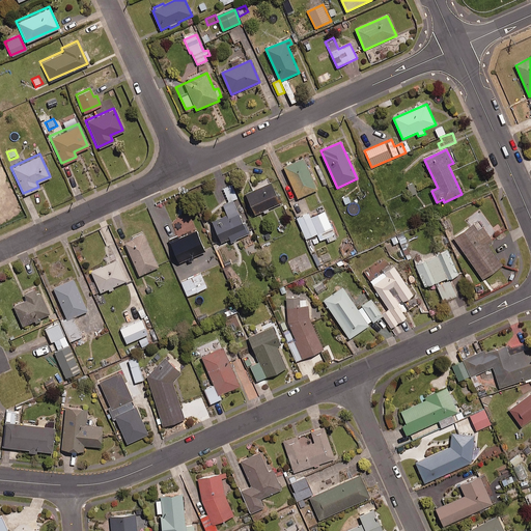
[(317,190),(304,159),(284,168),(297,199),(317,190)]
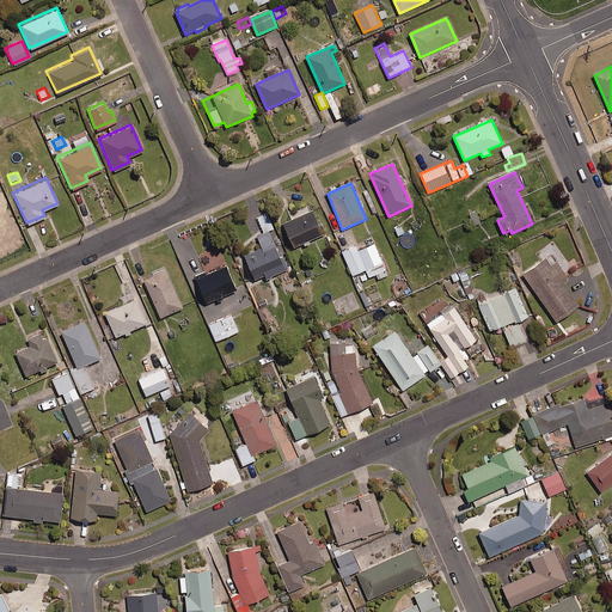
[(294,248),(304,243),(305,245),(310,243),(308,240),(323,234),(313,212),(283,224),(294,248)]
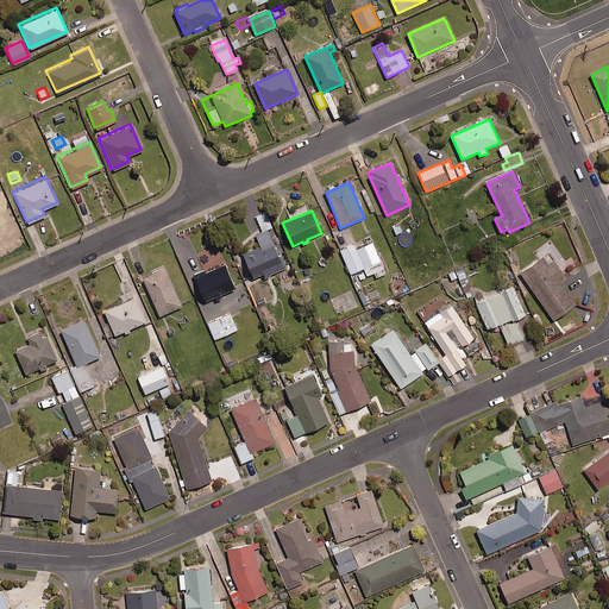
[(473,211),(466,214),(471,225),(478,221),(473,211)]
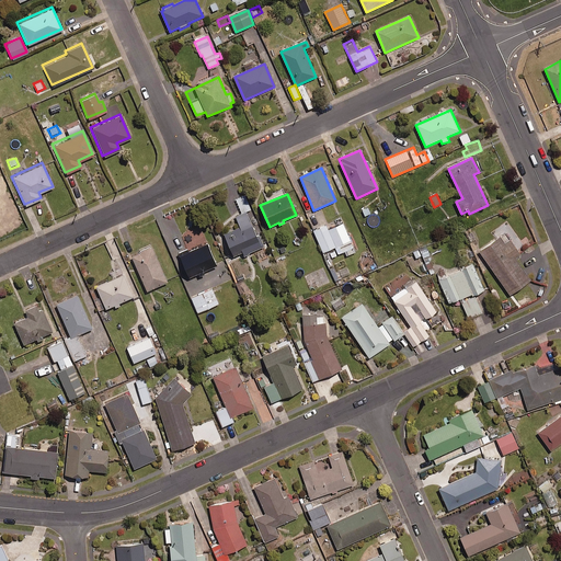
[(251,209),(245,195),(236,199),(242,214),(251,209)]
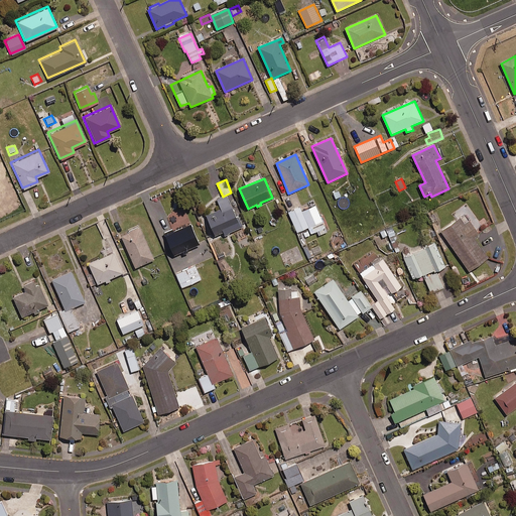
[(339,188),(332,192),(336,201),(343,197),(339,188)]
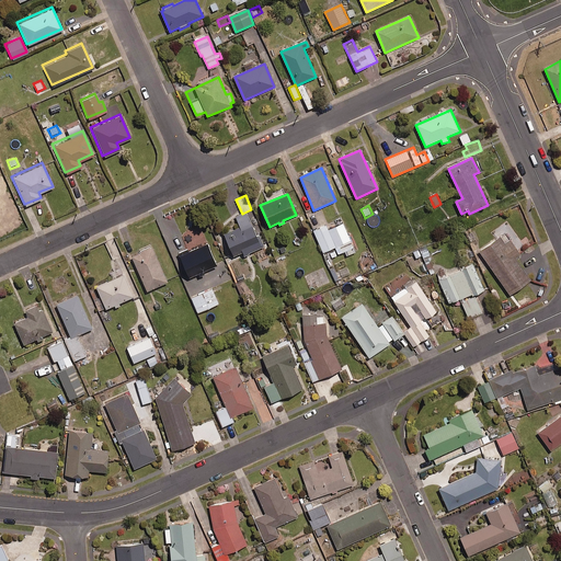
[(258,237),(247,214),(236,218),(240,227),(222,236),(233,256),(242,252),(244,256),(264,247),(259,236),(258,237)]
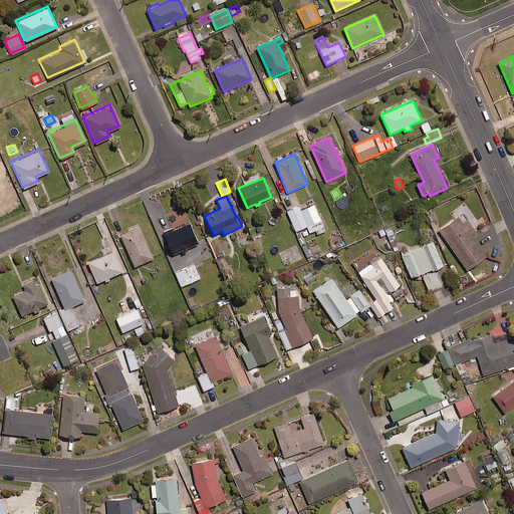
[(321,220),(314,205),(301,211),(299,207),(287,212),(296,232),(321,220)]
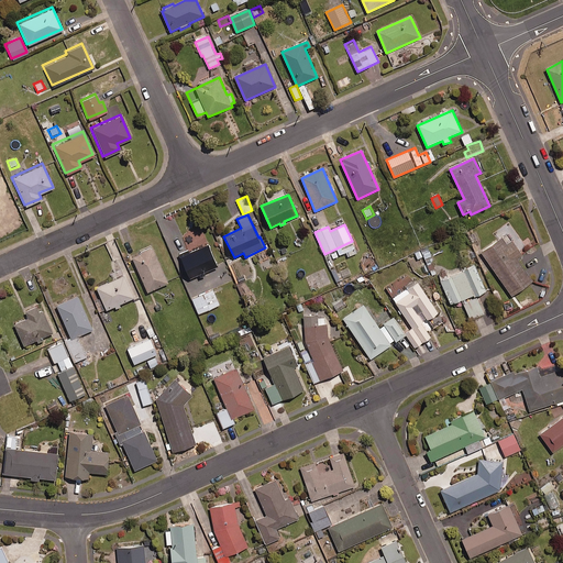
[(505,242),(500,235),(481,250),(510,294),(531,279),(517,256),(520,254),(510,239),(505,242)]
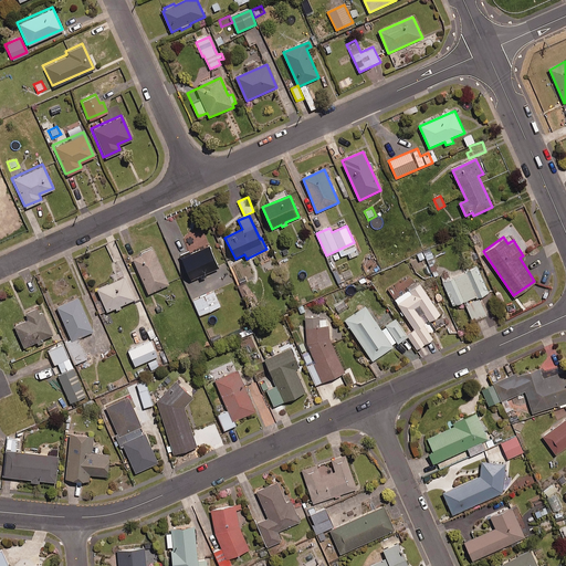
[(190,280),(200,276),(202,280),(207,278),(206,274),(218,269),(209,247),(190,253),(189,251),(180,255),(190,280)]
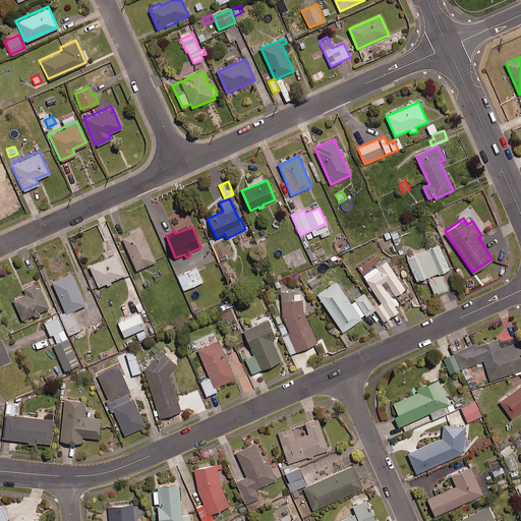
[(156,263),(140,229),(129,234),(129,236),(122,239),(136,271),(156,263)]
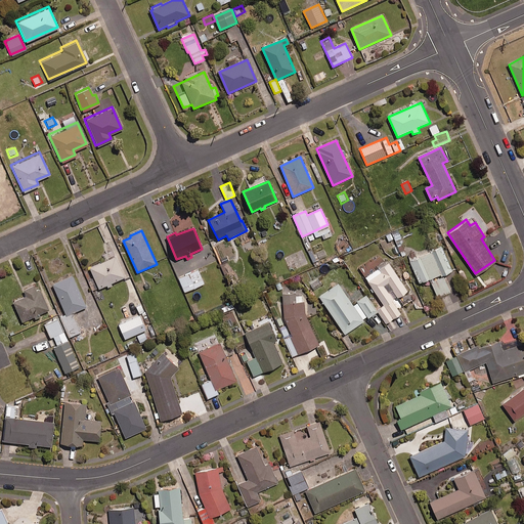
[(323,248),(315,253),(319,260),(328,256),(323,248)]
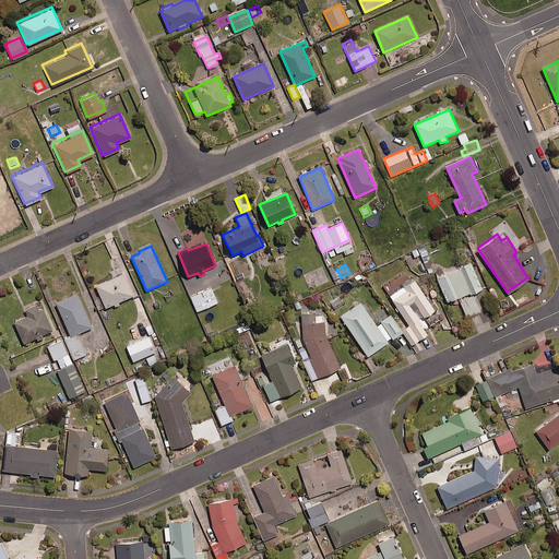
[(484,289),(472,264),(438,280),(448,302),(459,298),(467,318),(482,311),(474,294),(484,289)]
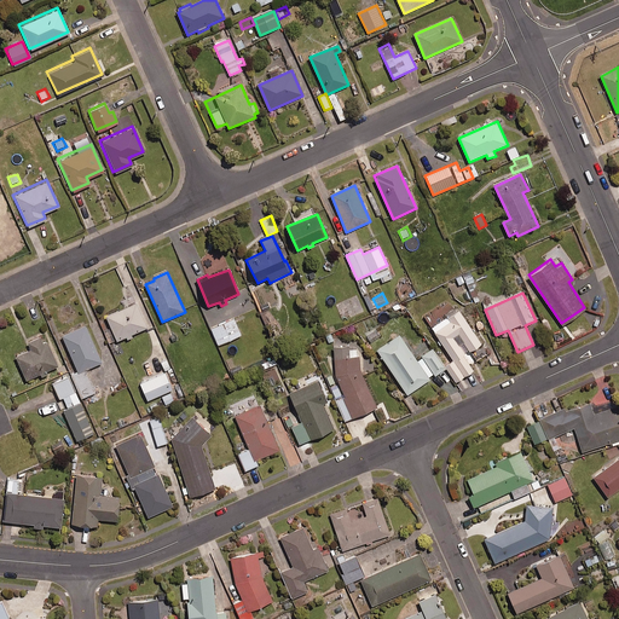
[(117,341),(126,337),(127,341),(133,339),(132,335),(146,329),(137,304),(106,317),(117,341)]
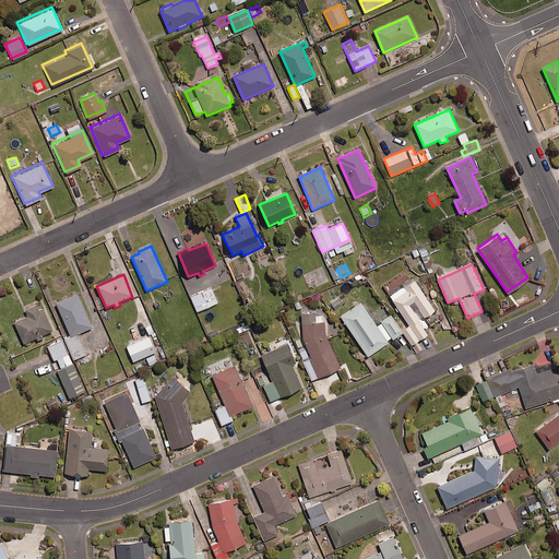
[(424,330),(430,325),(426,319),(436,312),(415,281),(390,296),(409,326),(403,331),(412,346),(428,335),(424,330)]
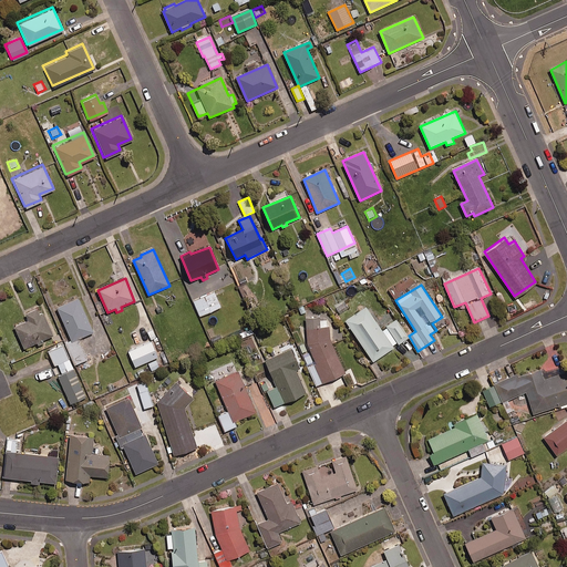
[(222,308),(214,291),(193,300),(199,317),(222,308)]
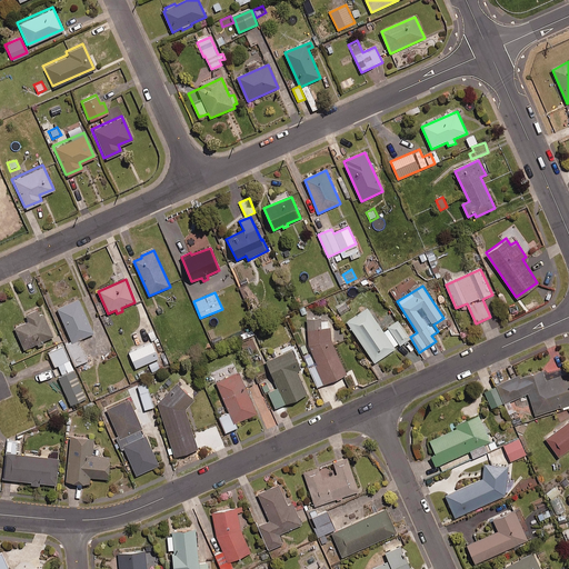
[(93,333),(79,300),(57,309),(72,345),(67,348),(76,367),(88,361),(78,341),(93,333)]
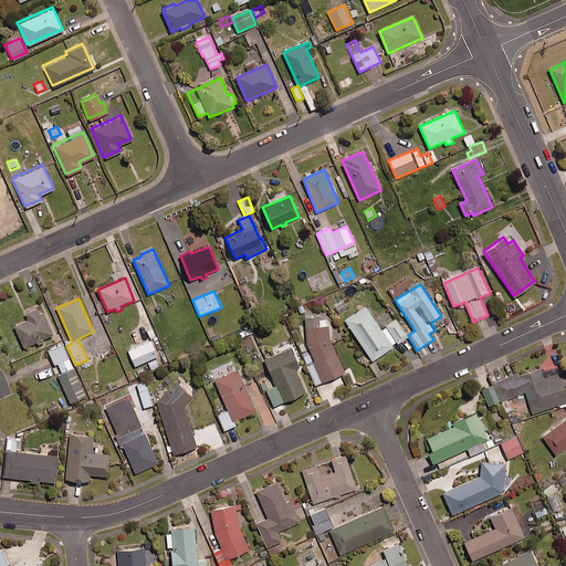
[(373,362),(394,347),(392,345),(396,343),(397,344),(408,337),(396,320),(381,329),(365,306),(345,321),(373,362)]
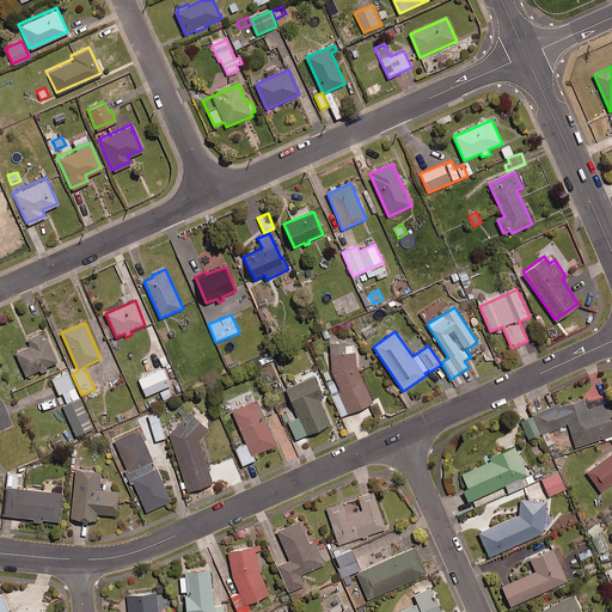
[(26,377),(41,371),(42,374),(49,371),(47,367),(57,362),(47,340),(42,342),(38,335),(28,340),(31,347),(16,354),(26,377)]
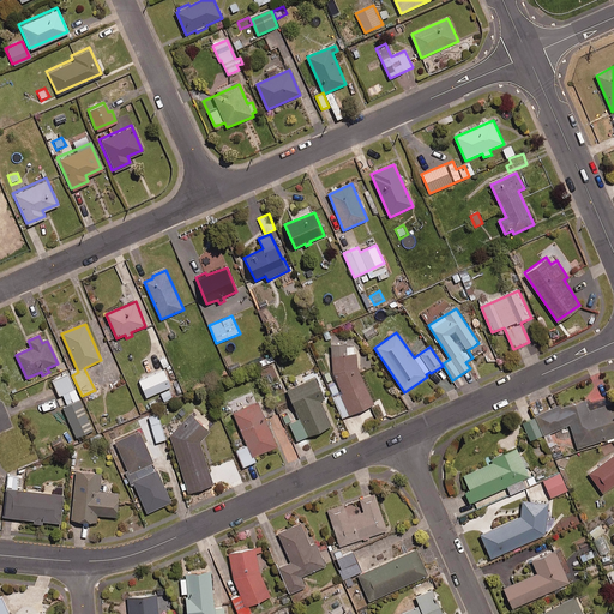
[(354,354),(354,347),(347,347),(347,344),(331,345),(333,371),(343,393),(333,398),(342,419),(374,405),(359,369),(356,354),(354,354)]
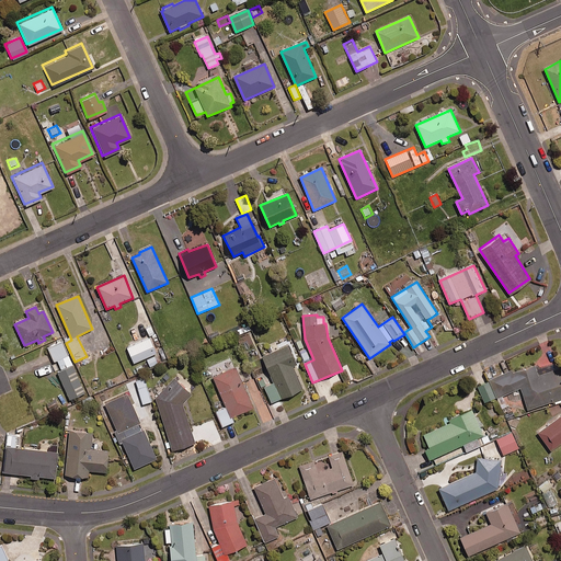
[(156,354),(150,339),(127,348),(134,363),(156,354)]
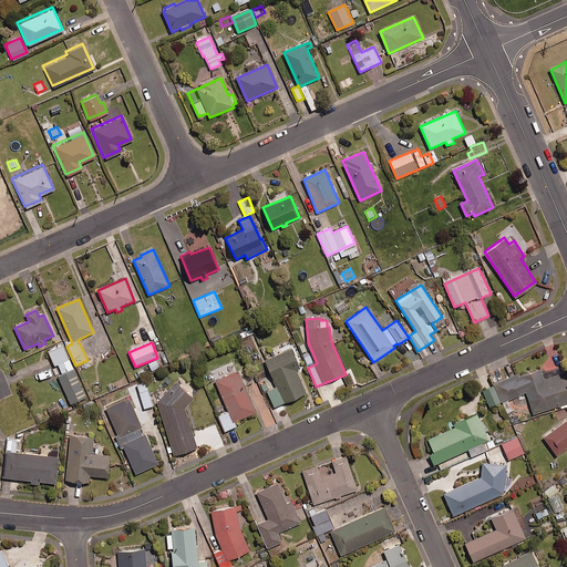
[(85,398),(63,346),(49,352),(55,367),(58,366),(62,374),(59,377),(71,404),(85,398)]
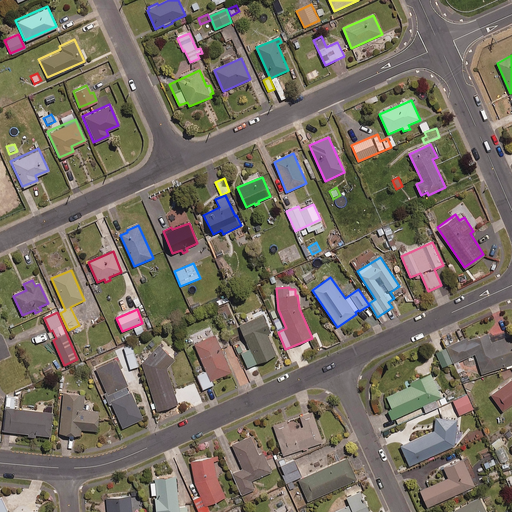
[(271,333),(264,316),(240,326),(250,350),(242,353),(248,368),(276,356),(267,334),(271,333)]
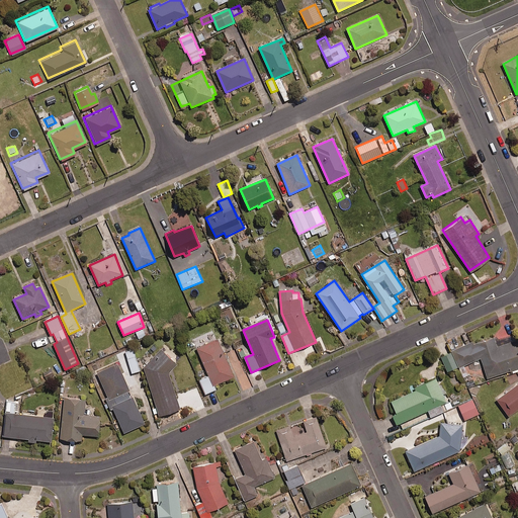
[(148,335),(145,329),(136,333),(139,340),(148,335)]
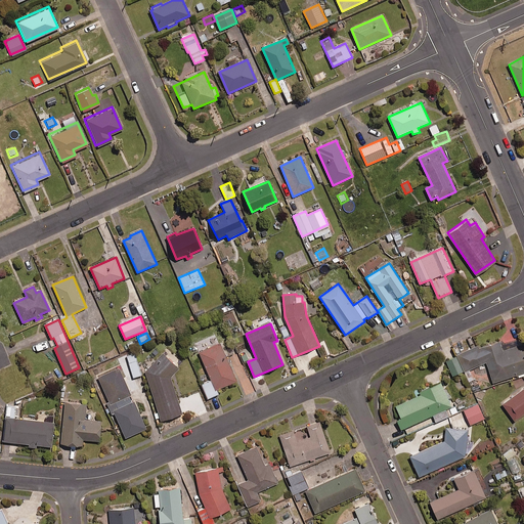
[(456,352),(462,369),(486,361),(492,380),(523,368),(523,349),(520,337),(504,342),(503,337),(456,352)]
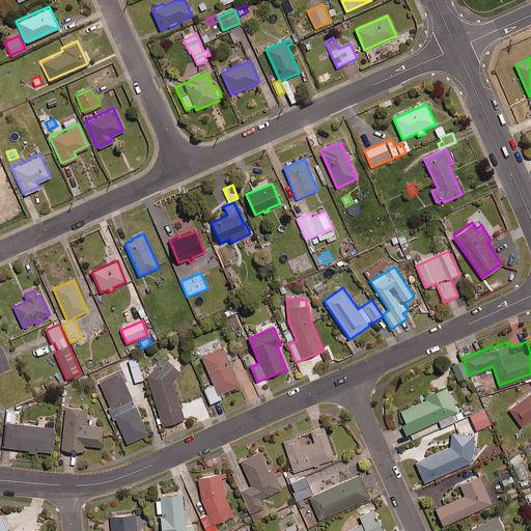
[(240,387),(223,348),(201,358),(215,386),(204,390),(211,404),(222,399),(220,395),(240,387)]
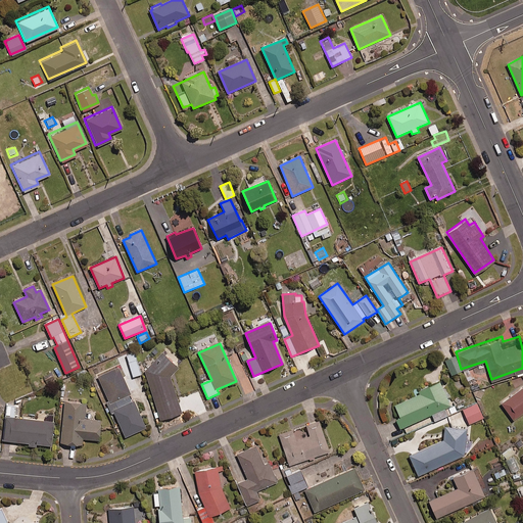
[(461,369),(456,351),(444,355),(449,372),(461,369)]
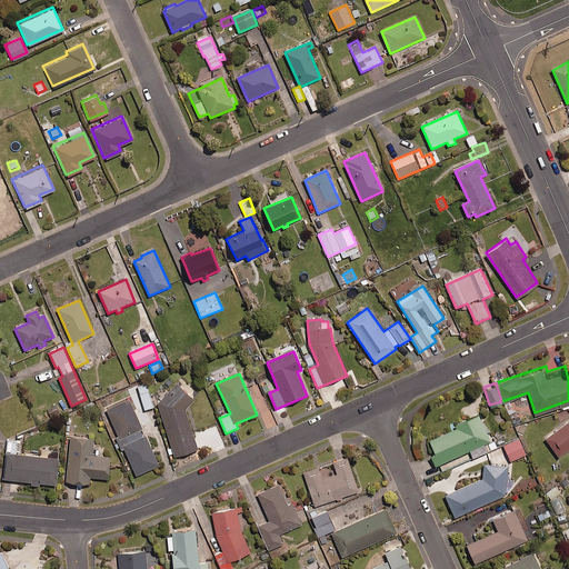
[(147,383),(138,386),(145,410),(155,408),(147,383)]
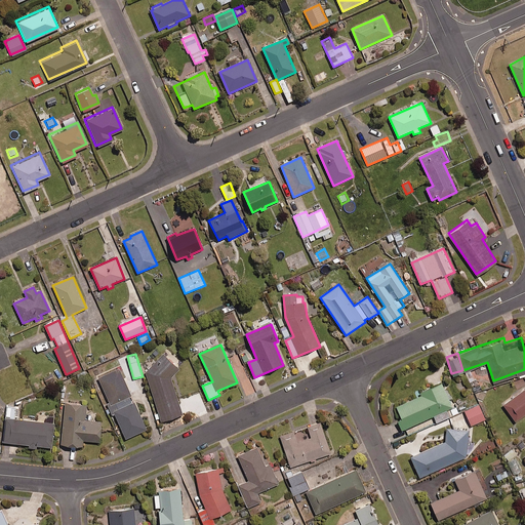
[(178,370),(163,355),(146,372),(162,421),(183,415),(170,378),(178,370)]
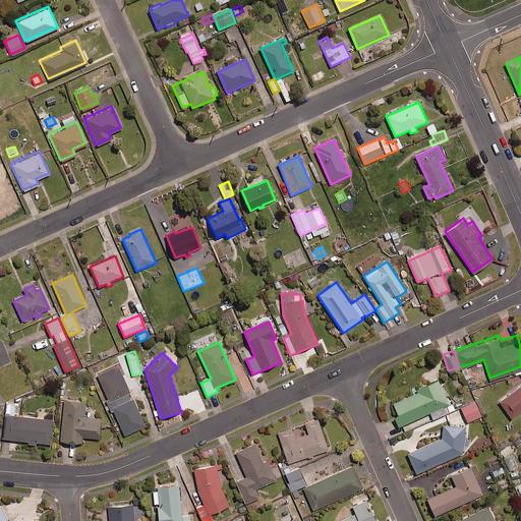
[(112,414),(115,412),(125,436),(146,426),(119,366),(99,374),(110,400),(107,402),(112,414)]
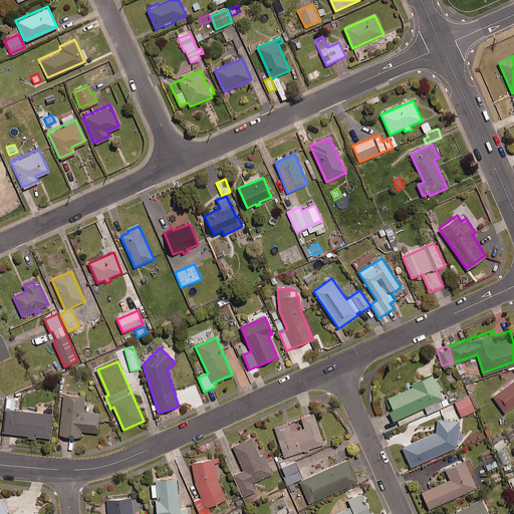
[(465,371),(468,370),(464,362),(462,363),(461,362),(455,364),(461,377),(466,374),(465,371)]
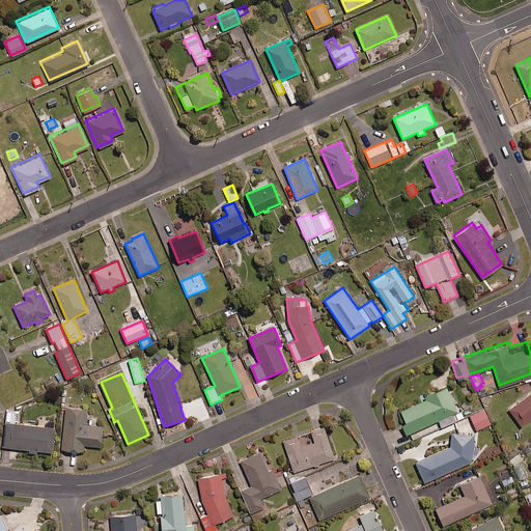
[(53,376),(44,381),(48,388),(56,384),(53,376)]
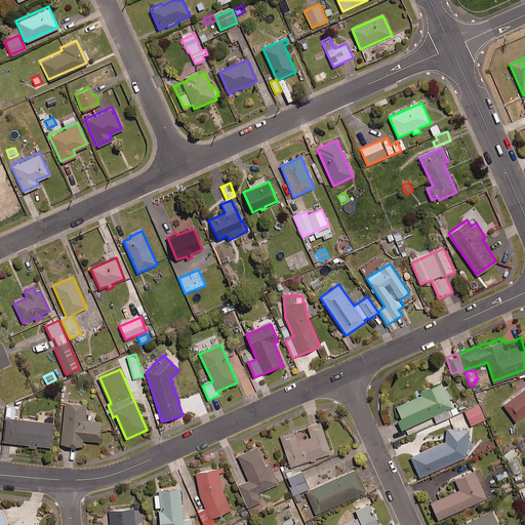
[(451,405),(447,397),(451,395),(447,386),(443,387),(440,380),(414,392),(416,395),(395,404),(400,415),(396,416),(401,428),(432,413),(436,420),(448,414),(445,408),(451,405)]
